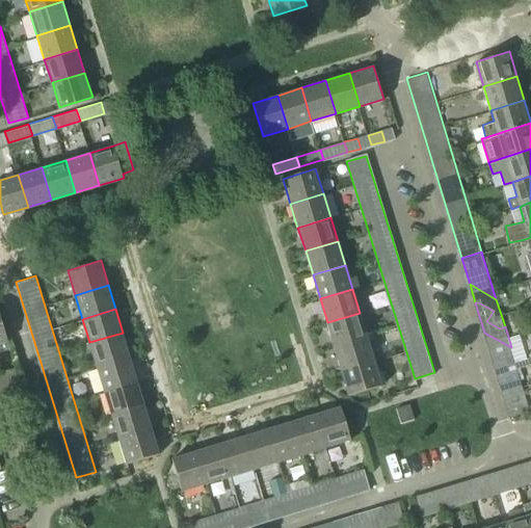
[(335,346),(367,337),(360,313),(327,322),(335,346)]
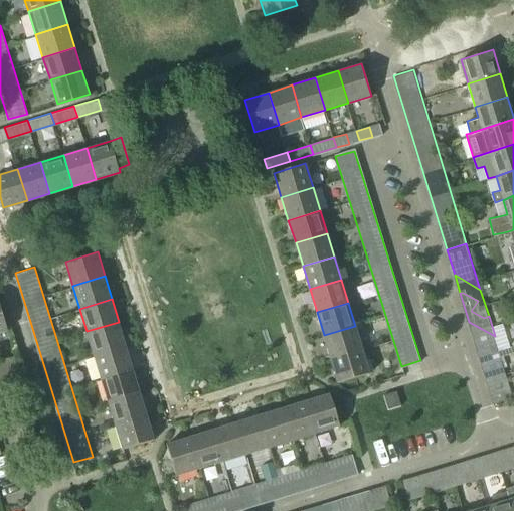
[(87,331),(94,354),(126,345),(119,322),(87,331)]
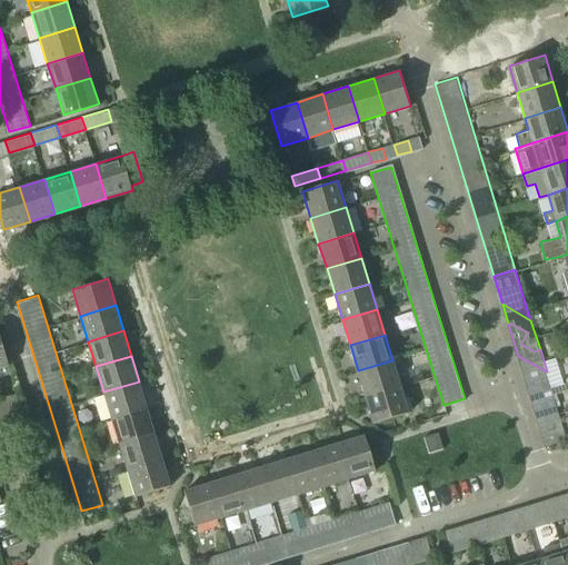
[(518,356),(525,377),(529,375),(542,383),(536,395),(550,403),(555,398),(547,372),(518,356)]
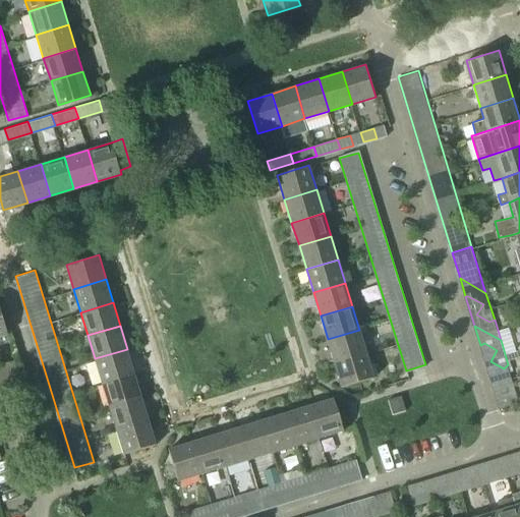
[(335,362),(366,353),(359,330),(328,339),(335,362)]
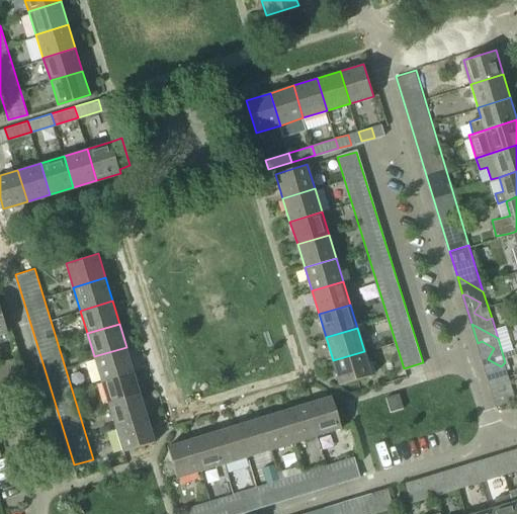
[(482,341),(478,343),(486,369),(512,384),(505,362),(501,366),(488,359),(494,348),(482,341)]
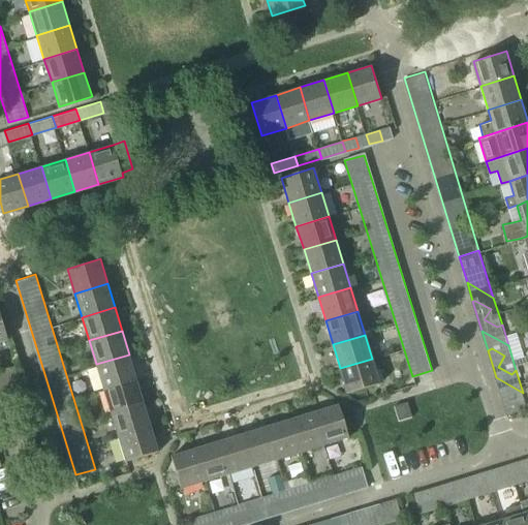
[(96,364),(103,388),(136,378),(129,354),(96,364)]
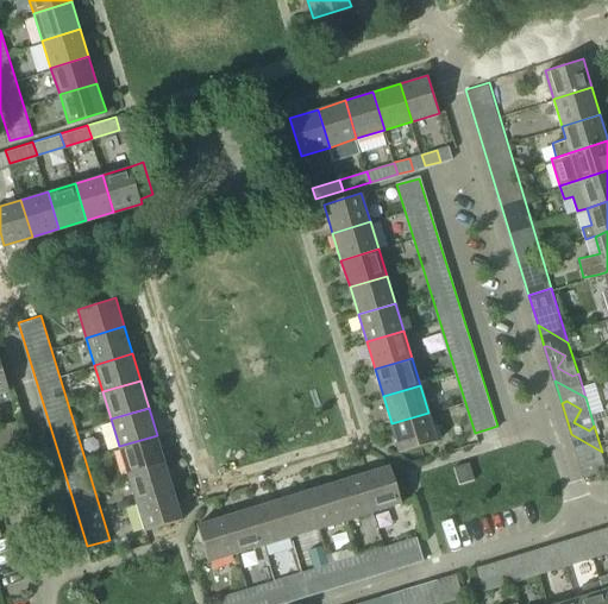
[(428,413),(392,423),(400,452),(438,440),(428,413)]
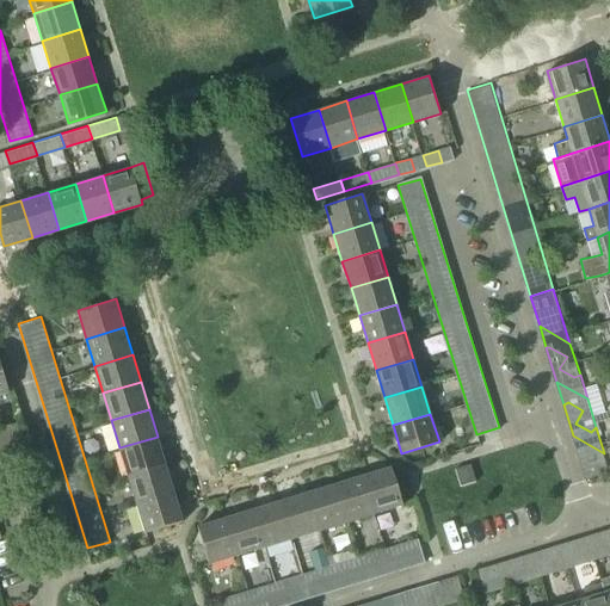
[(0,427),(0,451),(18,446),(12,424),(0,427)]
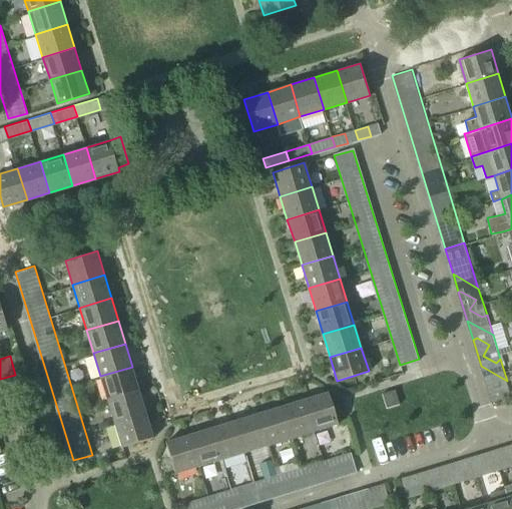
[(507,381),(481,366),(492,402),(511,396),(511,393),(507,381)]
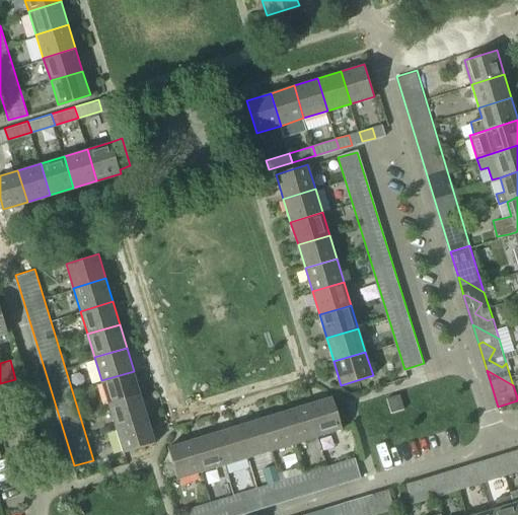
[(101,380),(108,403),(142,393),(134,371),(101,380)]
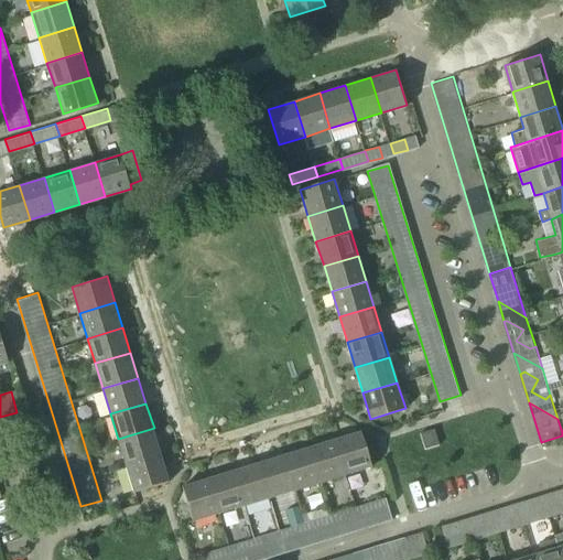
[(118,439),(126,464),(162,453),(154,428),(118,439)]
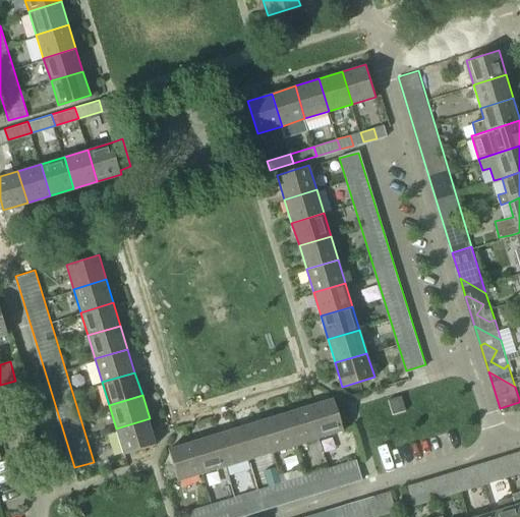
[(402,395),(389,399),(393,413),(406,409),(402,395)]
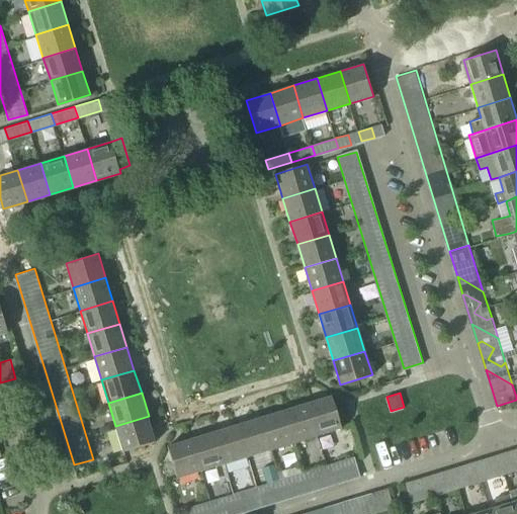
[(332,396),(308,403),(318,435),(342,428),(332,396)]
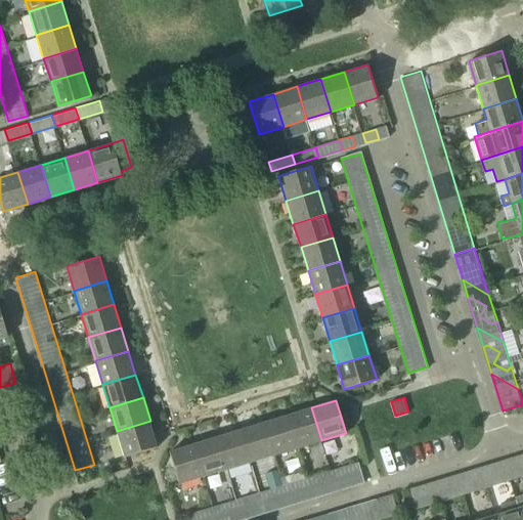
[(298,447),(321,440),(311,407),(288,415),(298,447)]
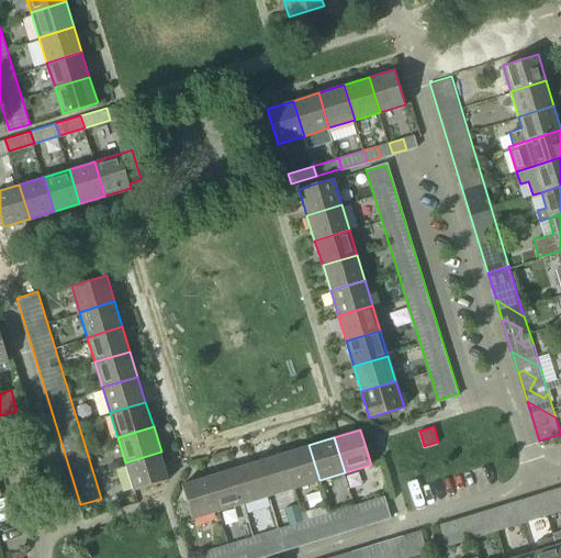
[(294,488),(320,480),(309,445),(284,453),(294,488)]
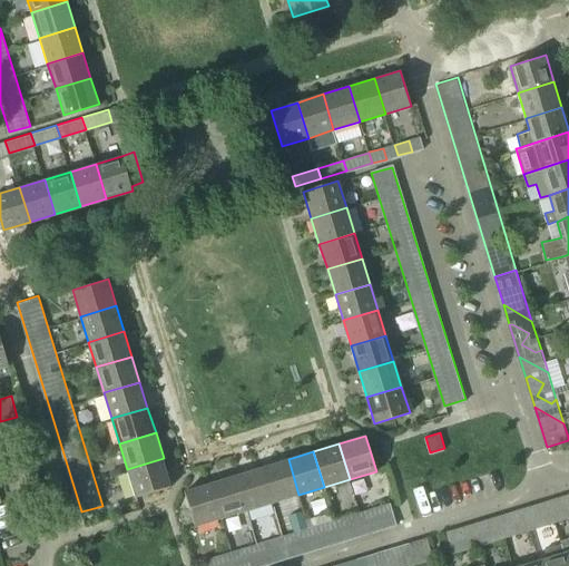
[(172,485),(164,458),(127,469),(136,496),(172,485)]
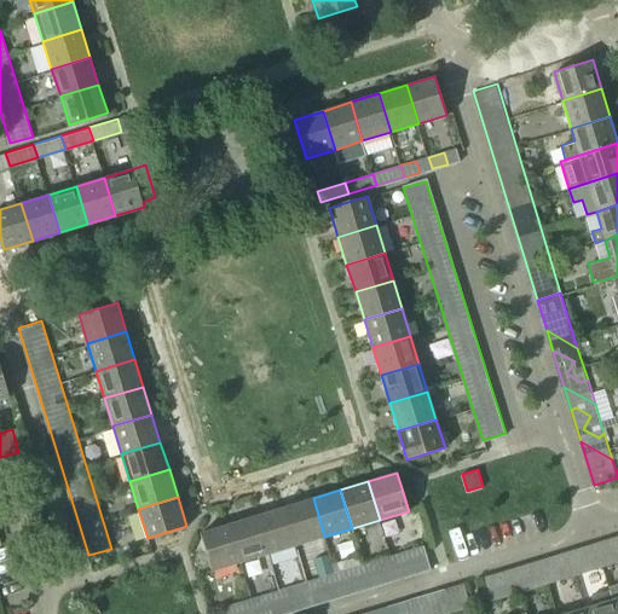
[(298,545),(324,537),(313,498),(286,505),(298,545)]
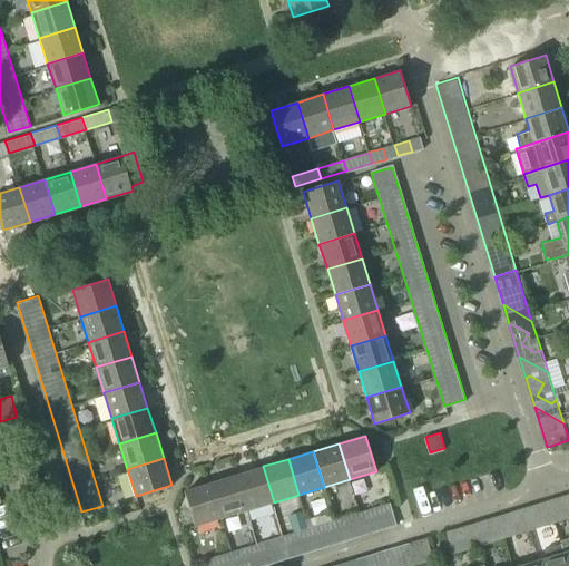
[(263,466),(237,474),(248,510),(274,503),(263,466)]
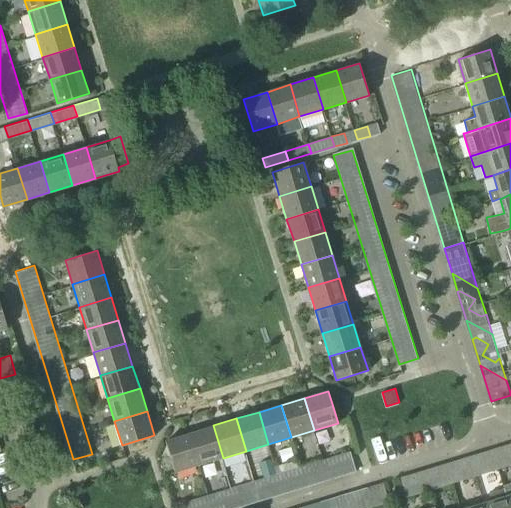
[(200,465),(223,458),(213,425),(190,432),(200,465)]
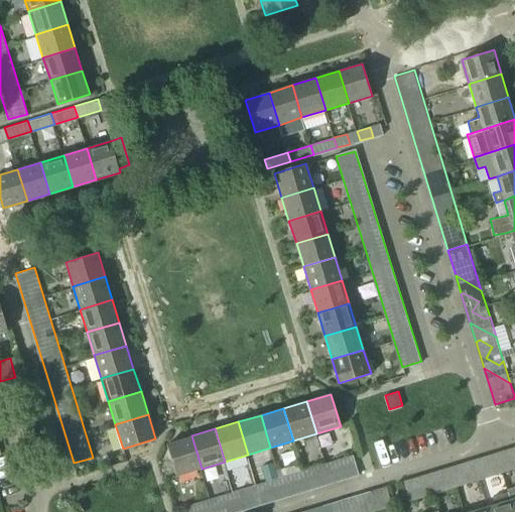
[(202,469),(191,435),(167,442),(177,476),(202,469)]
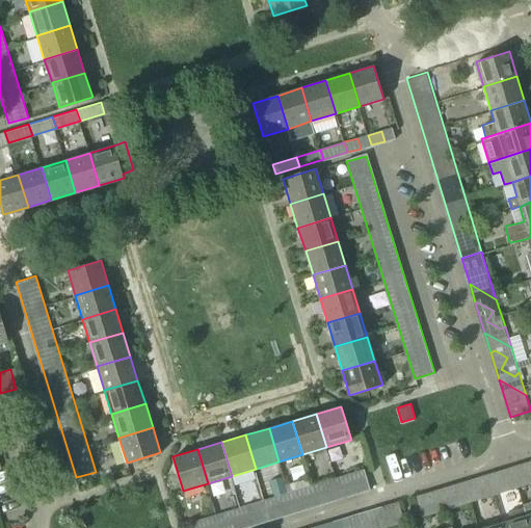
[(530,459),(419,494),(425,516),(530,482),(530,459)]
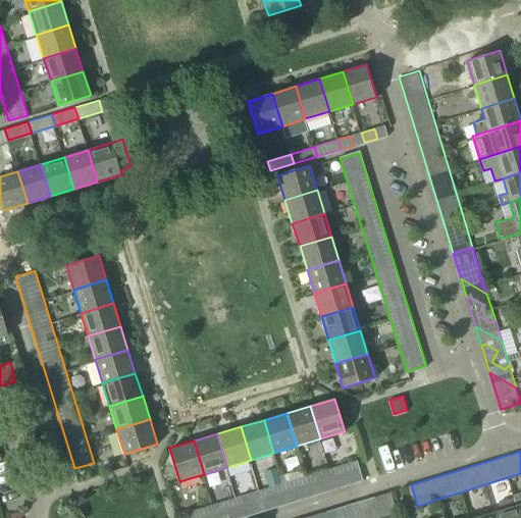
[(239,517),(363,481),(357,461),(189,512),(191,517),(239,517)]
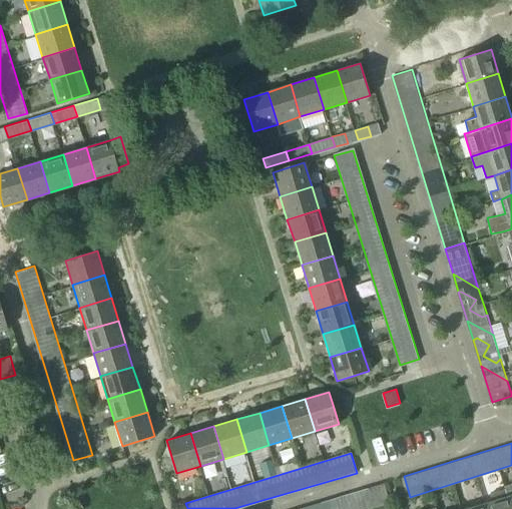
[(384,483),(297,508),(369,508),(390,503),(384,483)]
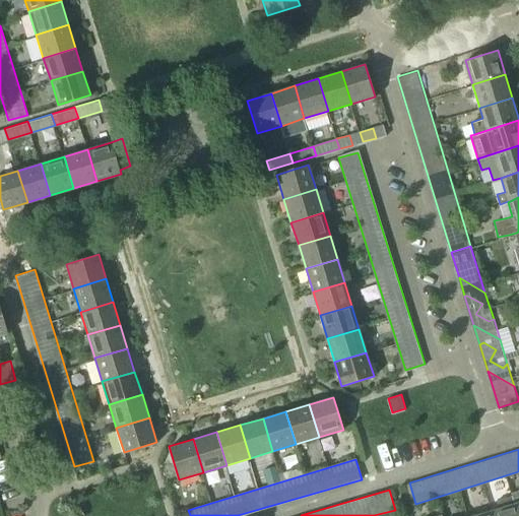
[(518,515),(512,492),(511,492),(512,495),(496,499),(499,508),(492,511),(493,515),(518,515)]
